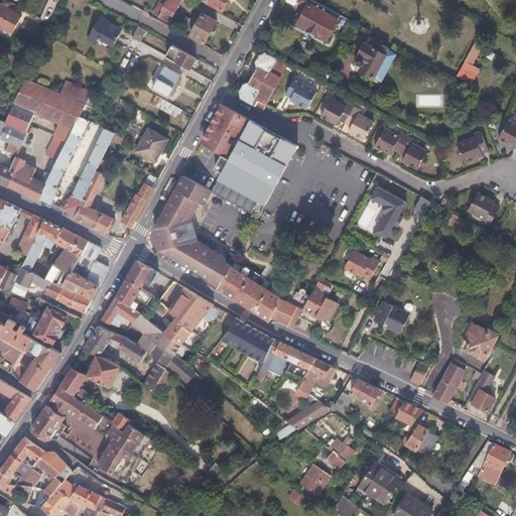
[(158,0),(152,12),(169,21),(180,0),(158,0)]
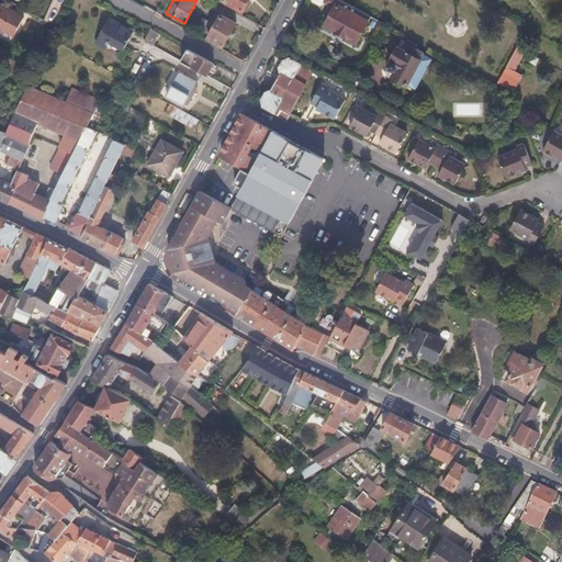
[(224,0),(244,11),(249,0),(224,0)]
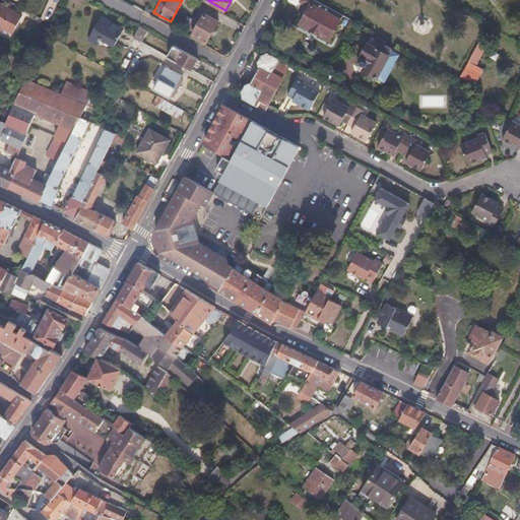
[(343,16),(312,0),(300,0),(300,2),(309,7),(301,23),(330,40),(343,16)]
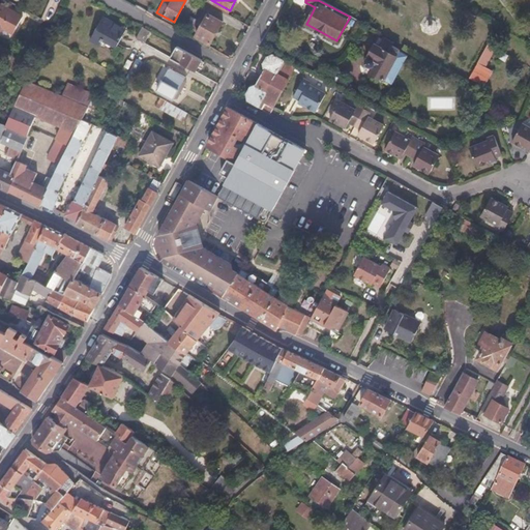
[(0,3),(0,29),(2,27),(12,32),(21,16),(0,3)]
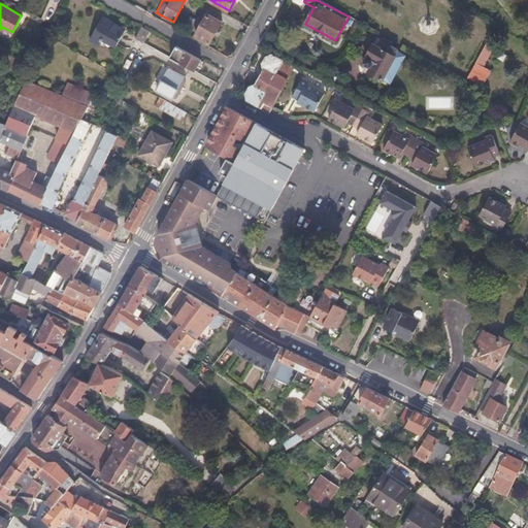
[(196,35),(209,42),(222,21),(207,12),(196,35)]
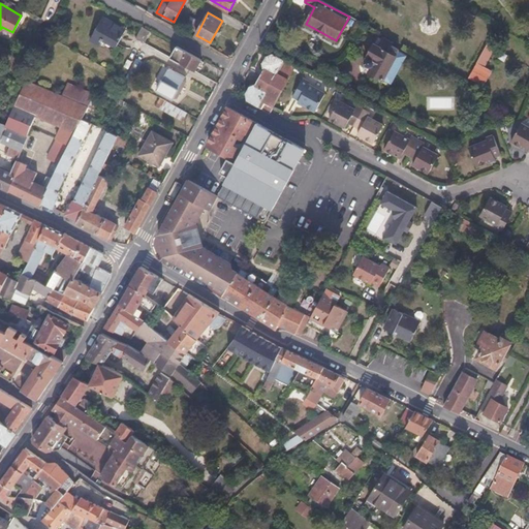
[(90,38),(99,44),(102,37),(115,44),(125,28),(102,16),(90,38)]
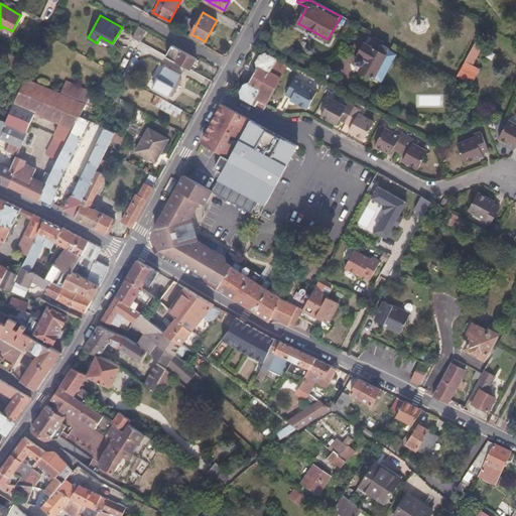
[(140,41),(146,29),(138,25),(132,36),(140,41)]
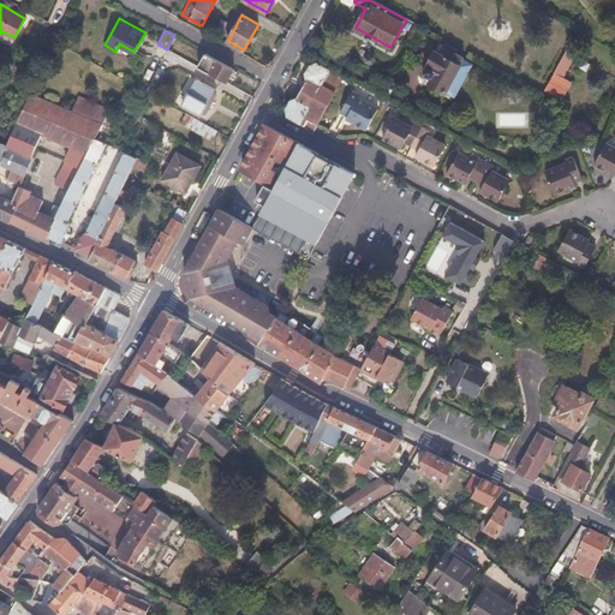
[(433,81),(429,87),(445,95),(463,63),(455,59),(458,53),(446,47),(440,57),(435,54),(423,77),(433,81)]
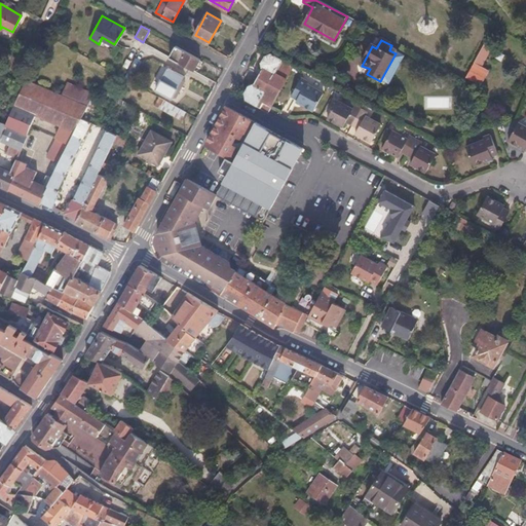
[(473,64),(481,68),(493,46),(485,42),(473,64)]
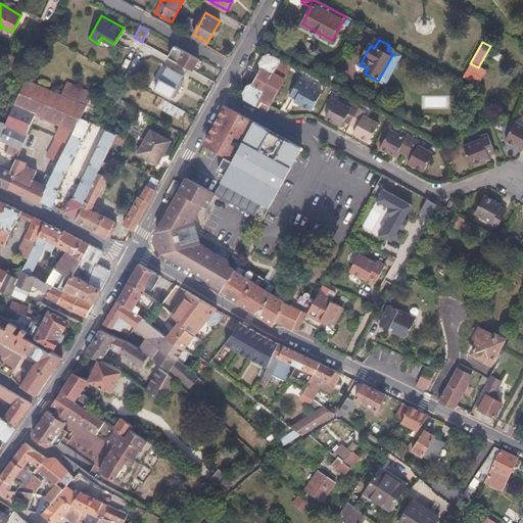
[(169,56),(177,60),(183,50),(175,45),(169,56)]
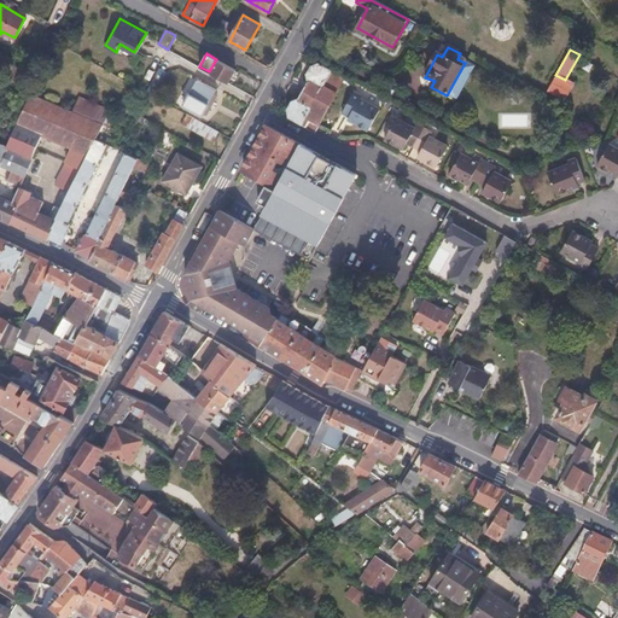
[(229,82),(237,69),(235,69),(216,59),(209,71),(229,82)]
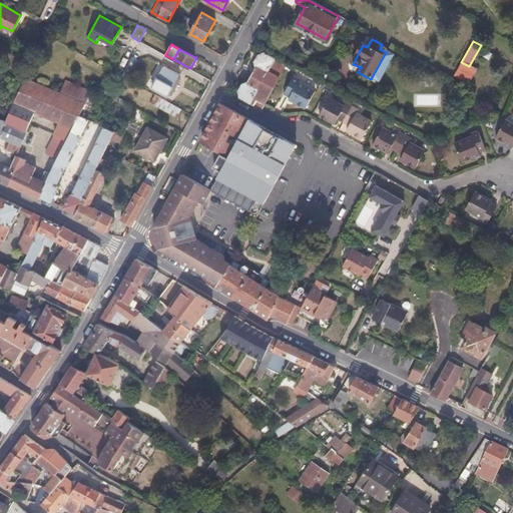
[(252,74),(275,86),(287,64),(265,52),(258,55),(253,61),(255,69),(252,74)]
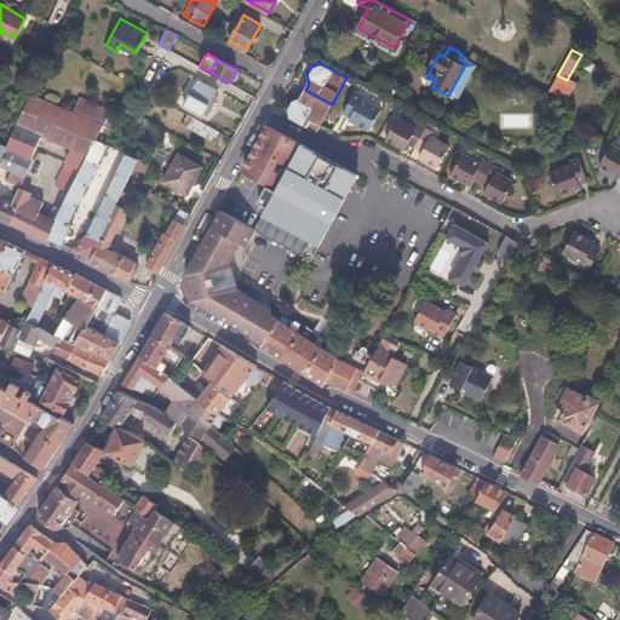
[(160,67),(150,85),(158,89),(166,70),(160,67)]
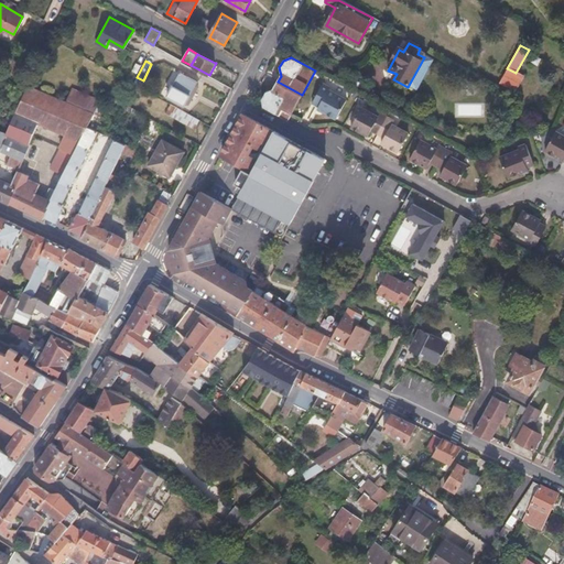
[(550,71),(561,76),(563,69),(563,68),(554,64),(550,71)]
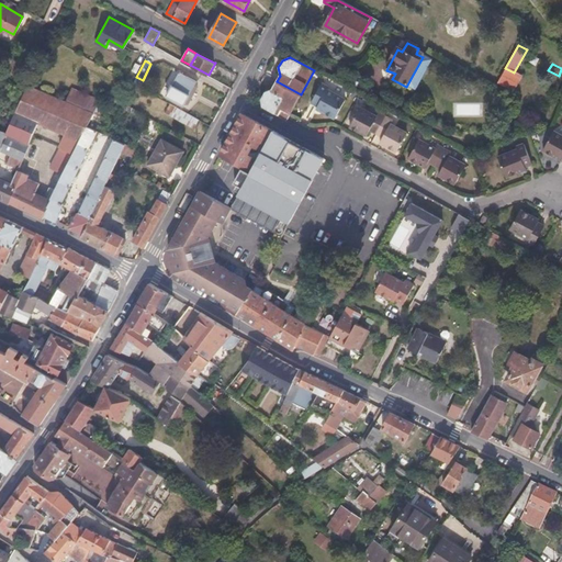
[(505,68),(499,80),(510,86),(516,75),(514,72),(505,68)]
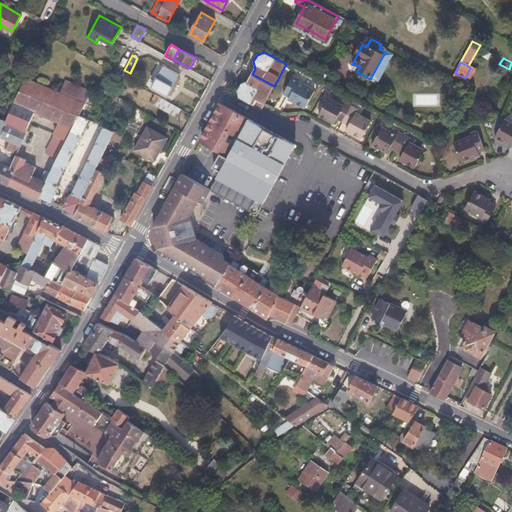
[(177,76),(179,74),(164,65),(152,87),(167,96),(168,94),(172,94),(173,90),(172,87),(175,82),(178,82),(180,78),(178,76),(177,76)]
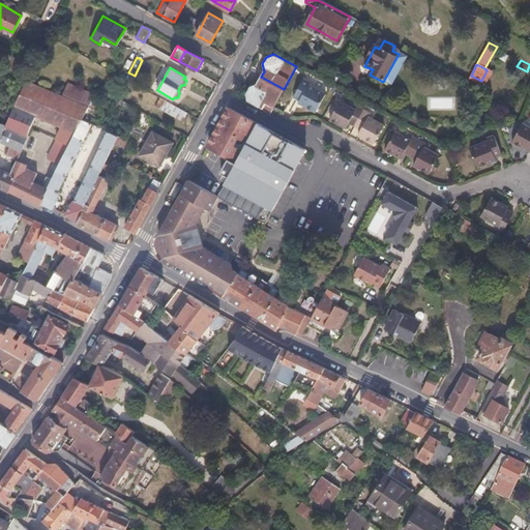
[(270,114),(273,109),(284,89),(261,77),(257,84),(249,87),(245,94),(247,101),(270,114)]
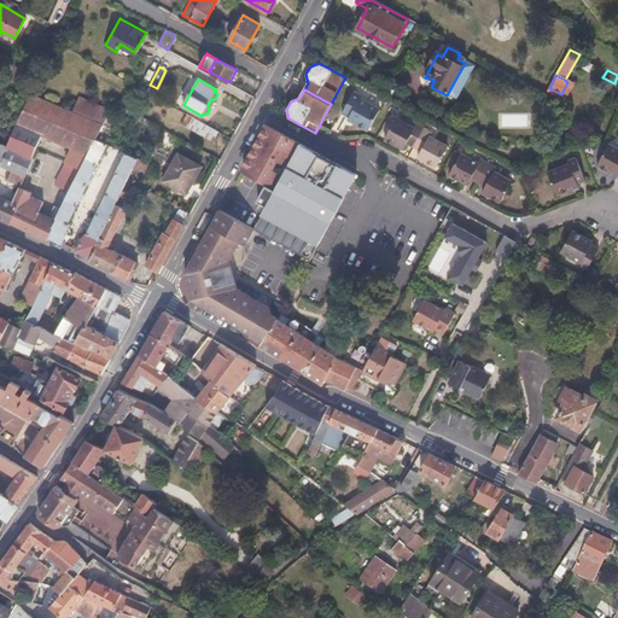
[(63,207),(95,138),(103,123),(73,110),(30,92),(6,146),(33,157),(42,134),(71,147),(57,181),(63,184),(54,203),(63,207)]
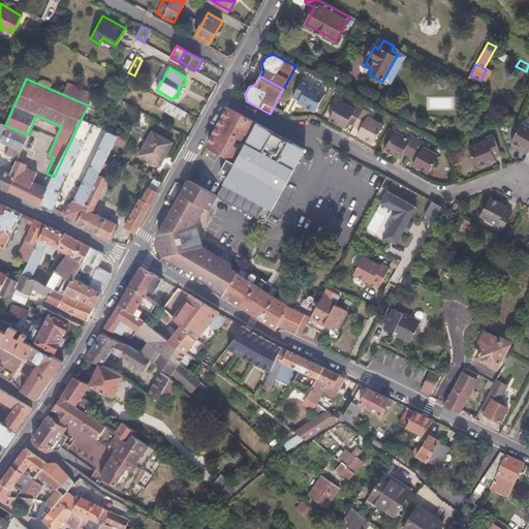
[(301,99),(299,102),(315,112),(324,94),(309,86),(311,84),(302,79),(293,95),(301,99)]
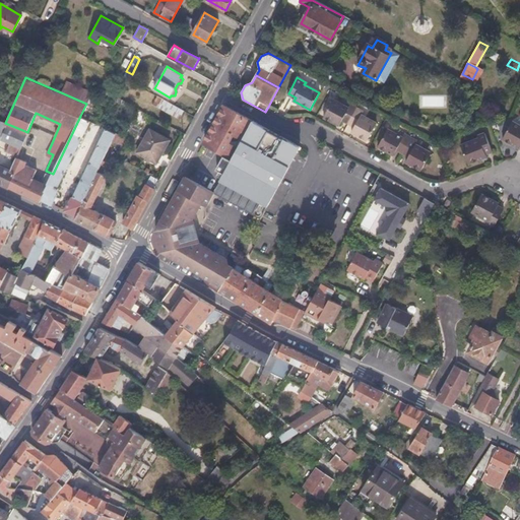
[(61,92),(86,104),(92,90),(66,80),(61,92)]
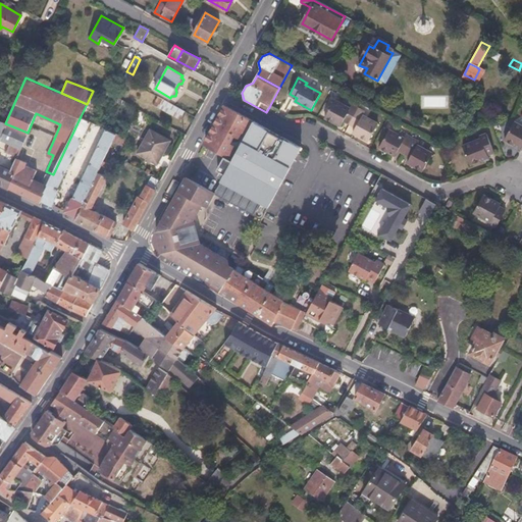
[(180,117),(185,108),(156,98),(153,106),(180,117)]
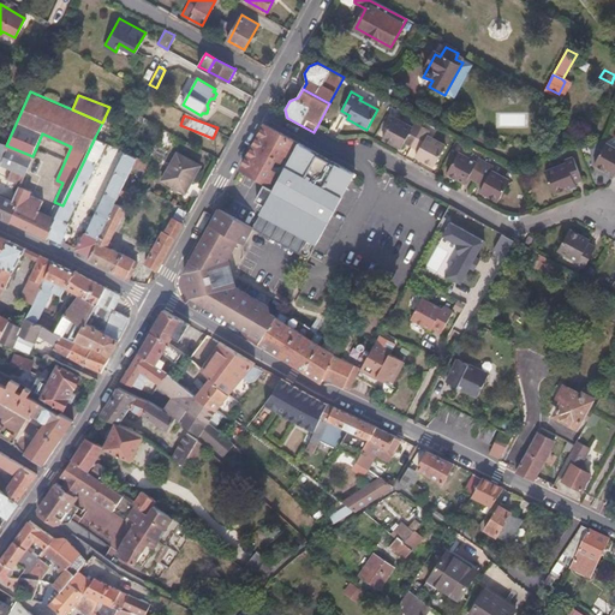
[(404,142),(411,147),(422,127),(413,124),(411,127),(394,118),(382,139),(400,149),(404,142)]
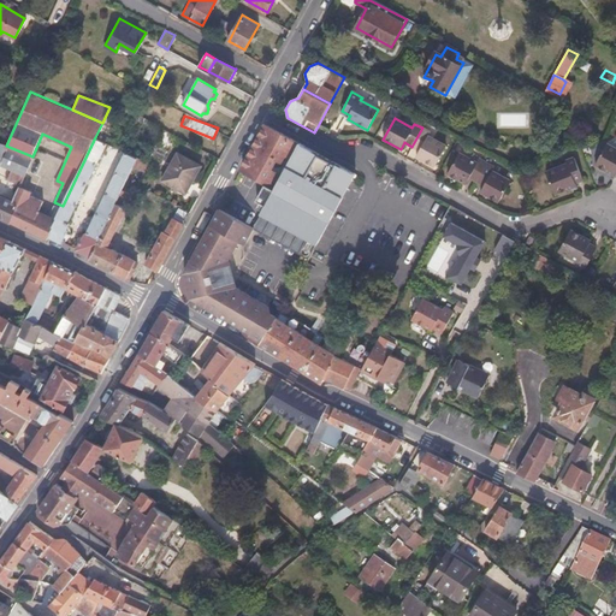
[(261,181),(276,188),(298,144),(265,126),(242,170),(247,172),(261,181)]
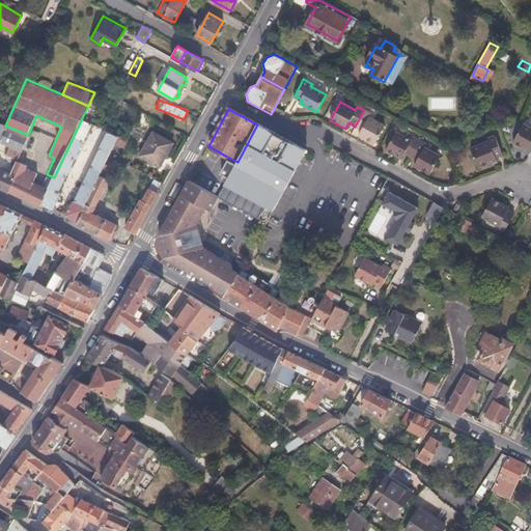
[(364,110),(355,127),(362,130),(359,136),(373,143),(384,126),(368,117),(370,114),(364,110)]
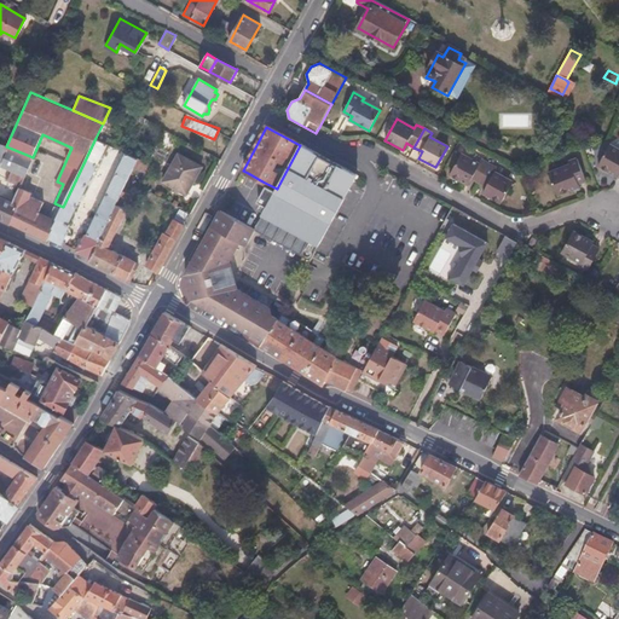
[(96,138),(63,207),(56,221),(50,236),(62,243),(67,235),(65,233),(69,224),(68,224),(106,143),(96,138)]
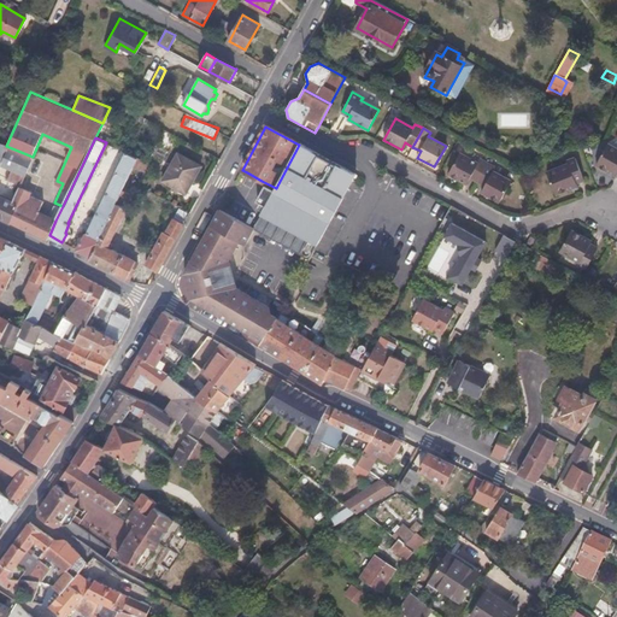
[(16,182),(21,183),(31,158),(33,157),(6,146),(0,144),(0,163),(12,169),(7,178),(16,182)]
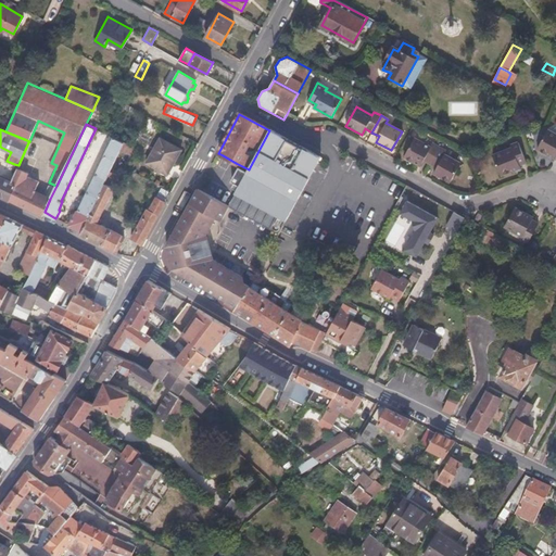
[(319,158),(269,130),(249,169),(236,163),(228,177),(234,187),(237,191),(230,202),(281,229),(319,158)]
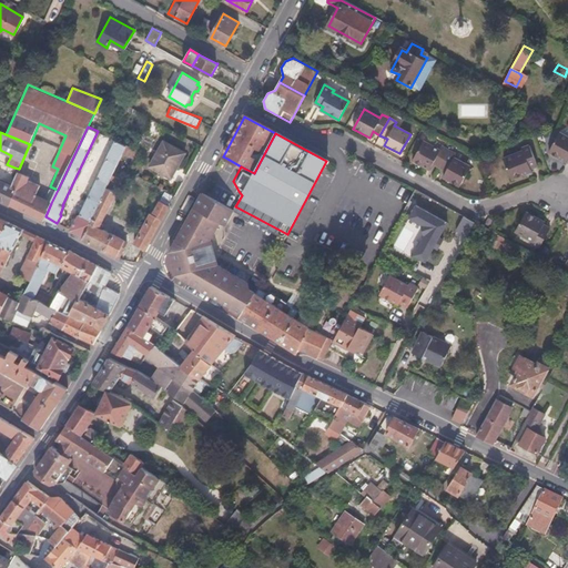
[(567,163),(567,137),(559,133),(549,153),(567,163)]
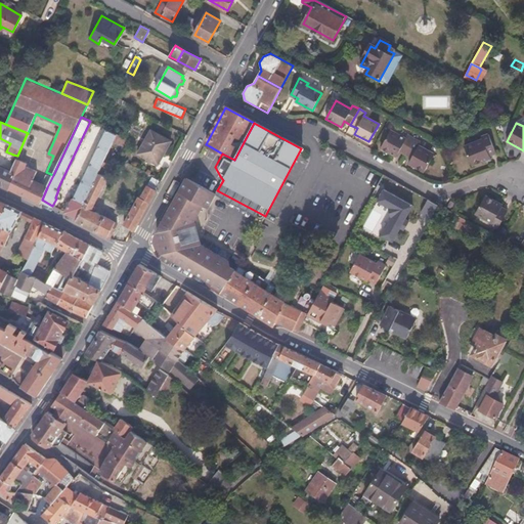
[(77,217),(98,172),(113,141),(117,133),(107,129),(75,197),(73,197),(70,205),(68,205),(64,211),(77,217)]
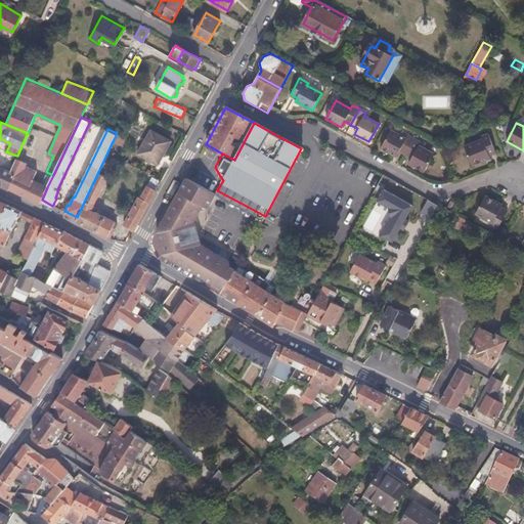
[(150,129),(138,153),(157,164),(170,140),(150,129)]
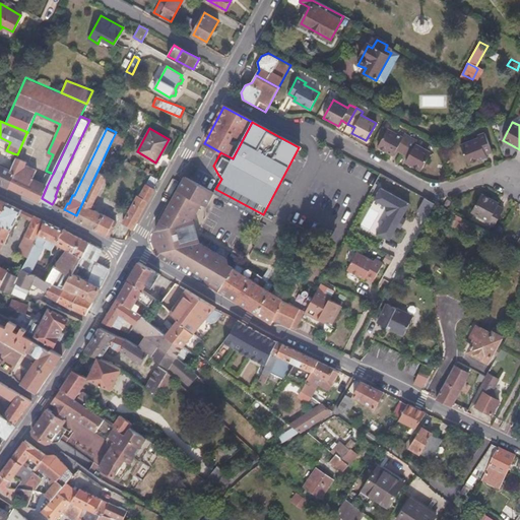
[(395,150),(402,153),(410,137),(403,134),(402,137),(387,130),(378,148),(392,155),(395,150)]
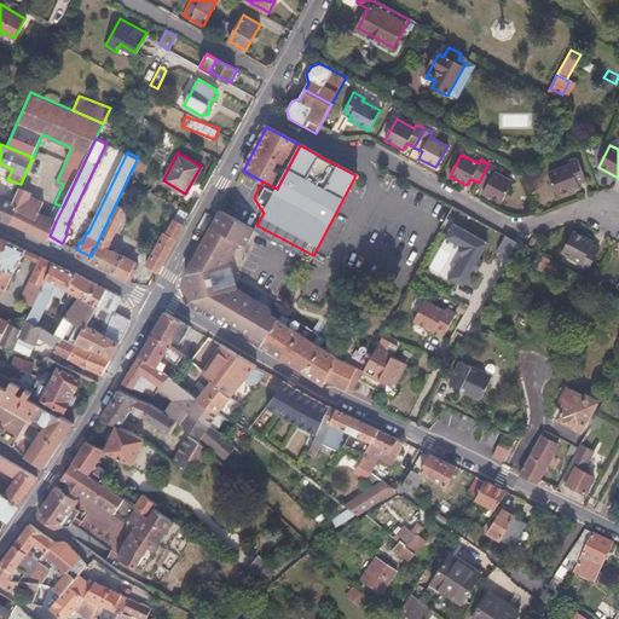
[(149,163),(138,157),(133,167),(145,172),(149,163)]
